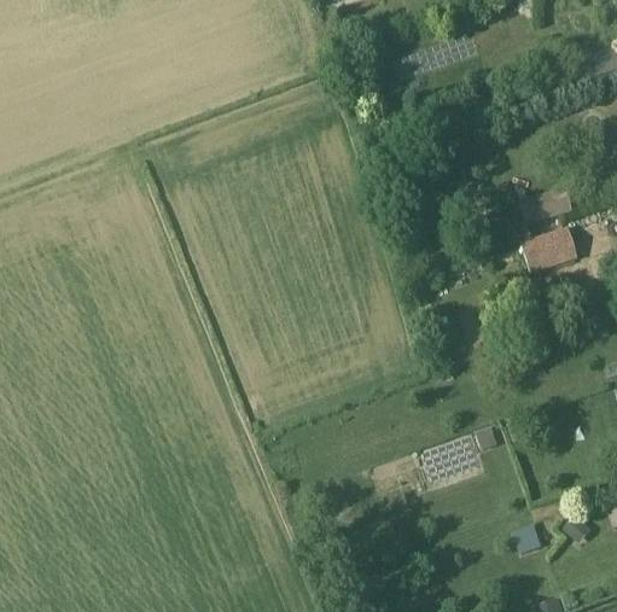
[(519,199),(527,223),(529,223),(574,210),(566,185),(519,199)]
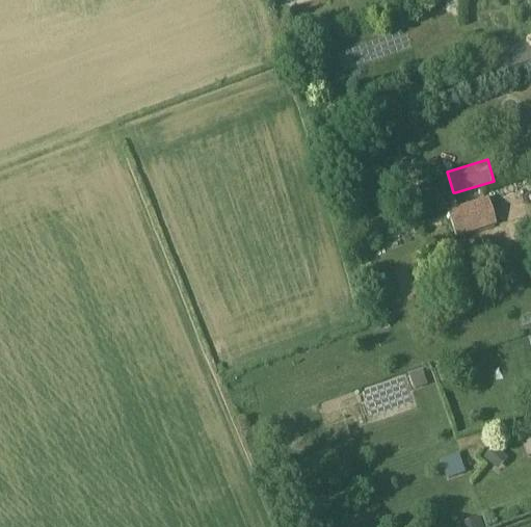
[(496,220),(488,196),(449,209),(456,232),(475,227),(478,236),(498,230),(495,220),(496,220)]
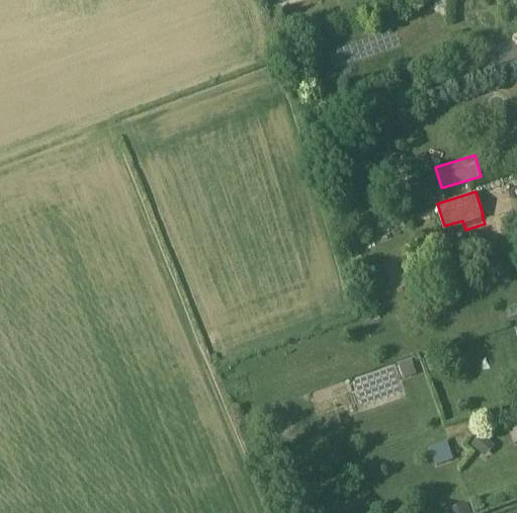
[(490,438),(481,431),(470,442),(481,450),(490,438)]
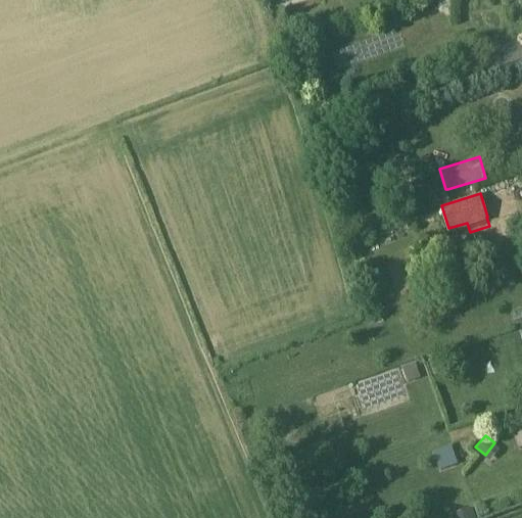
[(451,443),(435,448),(441,465),(456,461),(451,443)]
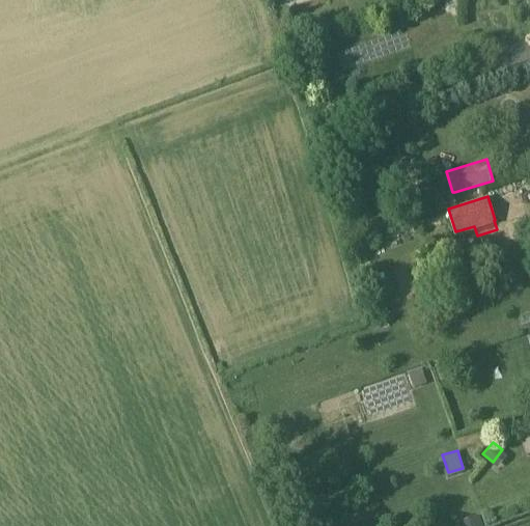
[(484,525),(480,513),(455,522),(456,525),(484,525)]
